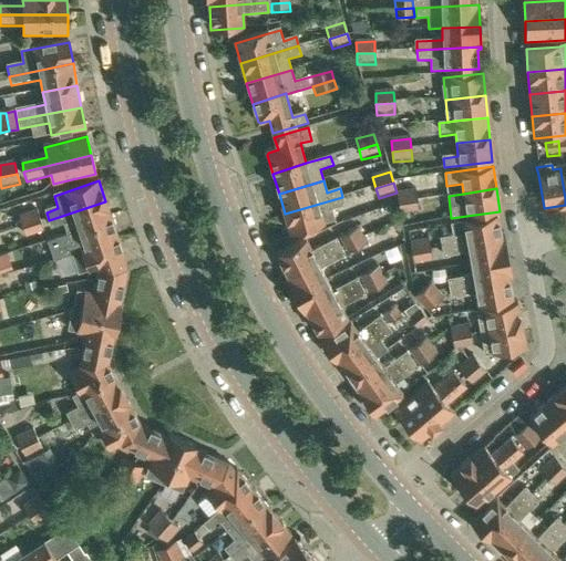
[(399,205),(418,203),(415,191),(398,194),(399,205)]
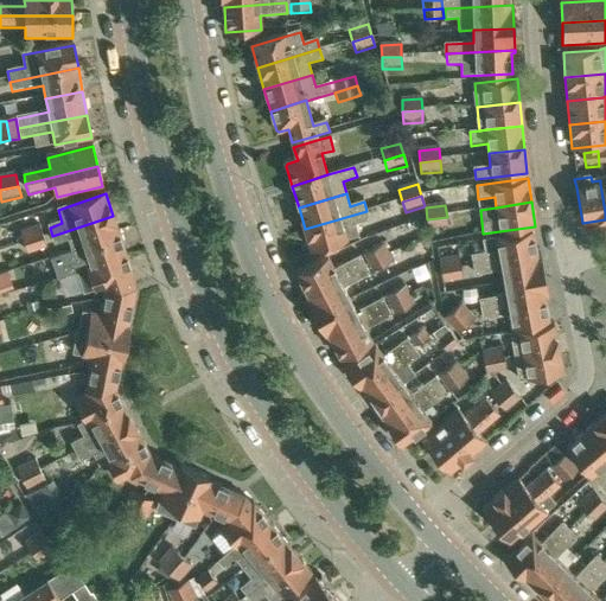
[(305,229),(311,251),(346,241),(359,237),(356,225),(369,222),(367,211),(305,229)]
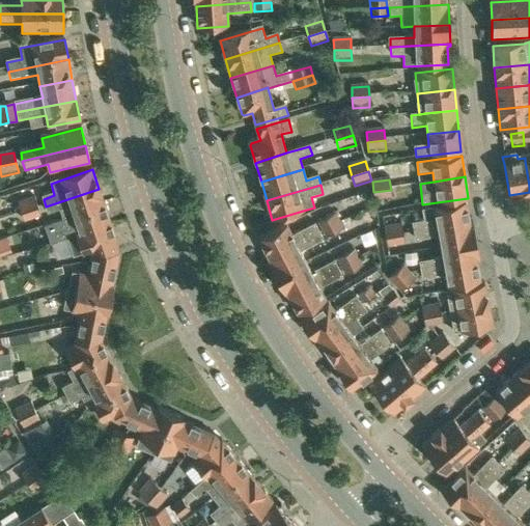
[(75,218),(105,208),(99,189),(46,206),(49,215),(60,212),(63,222),(75,218)]
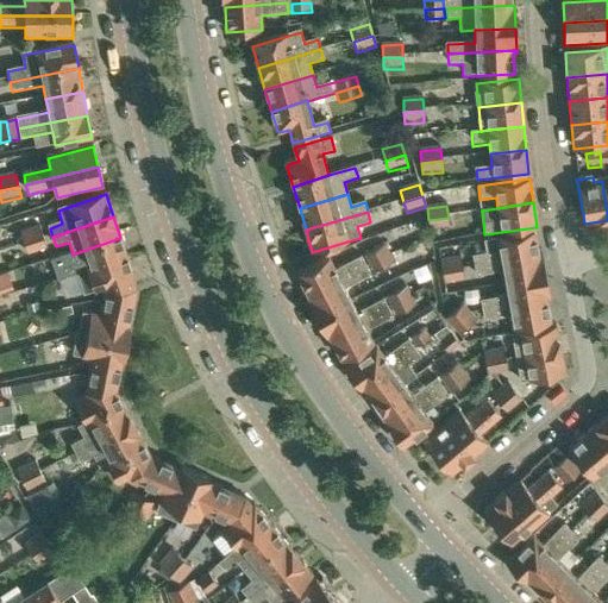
[(449,218),(428,220),(431,232),(450,230),(449,218)]
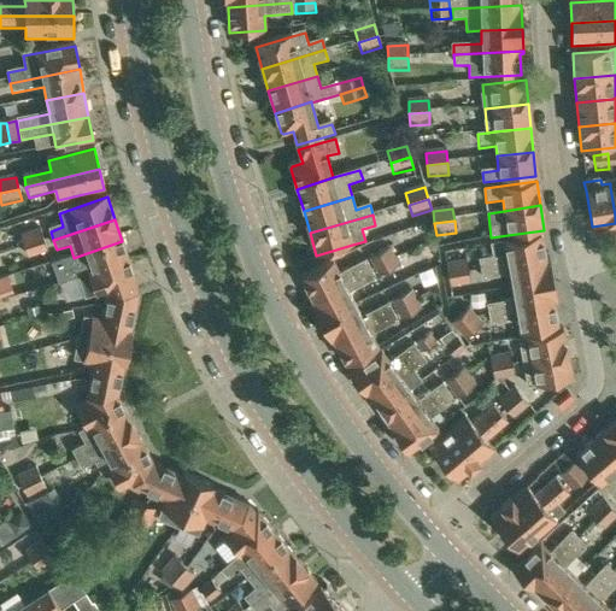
[(25,250),(45,244),(41,231),(22,238),(25,250)]
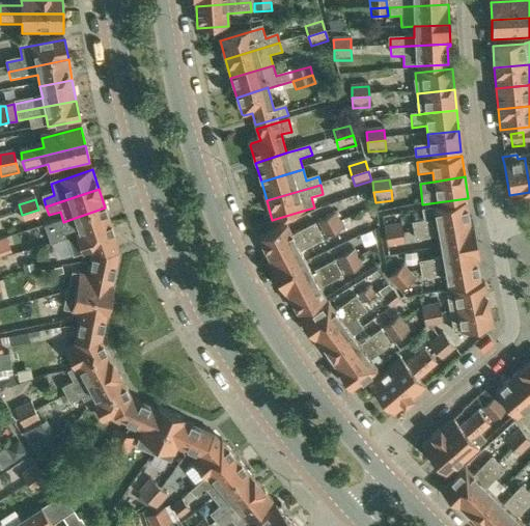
[(413,223),(414,232),(472,221),(472,219),(468,220),(465,202),(422,211),(424,221),(413,223)]
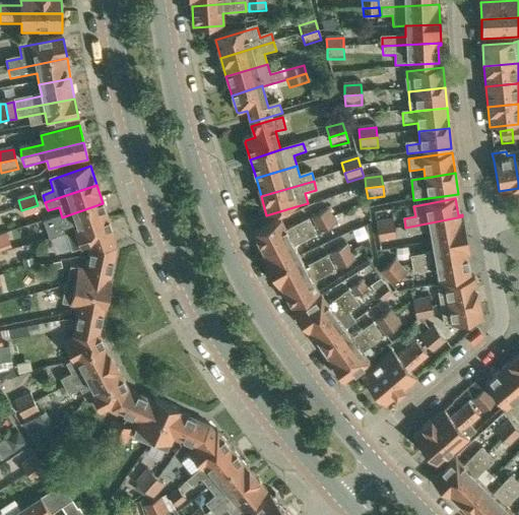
[(73,213),(62,217),(65,227),(55,231),(58,240),(67,237),(76,234),(109,221),(103,203),(73,213)]
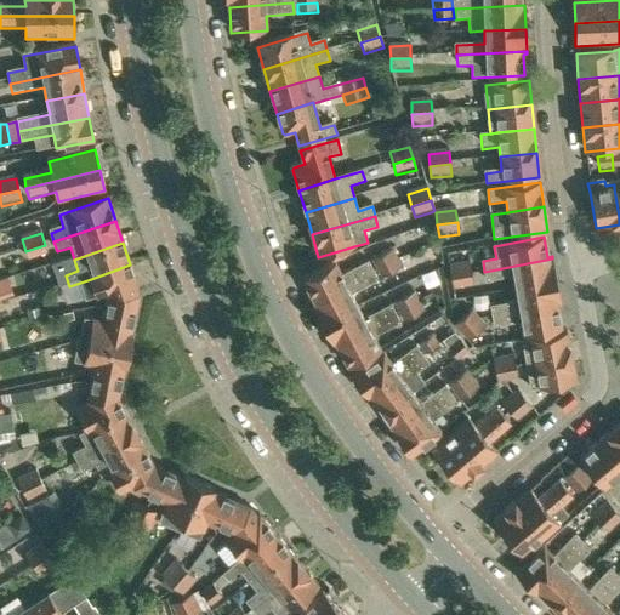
[(49,256),(45,245),(26,251),(29,263),(49,256)]
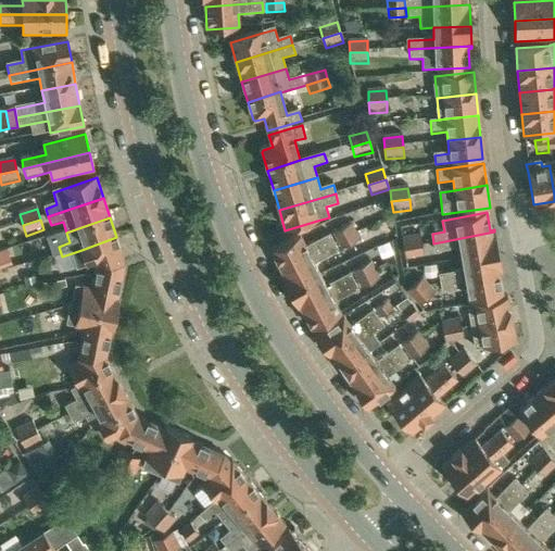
[(337,243),(356,234),(352,225),(332,235),(337,243)]
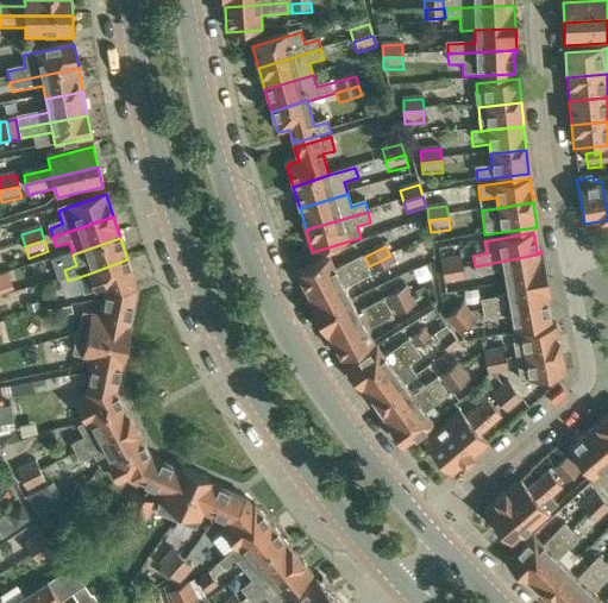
[(443,274),(463,270),(461,258),(453,259),(452,250),(439,252),(443,274)]
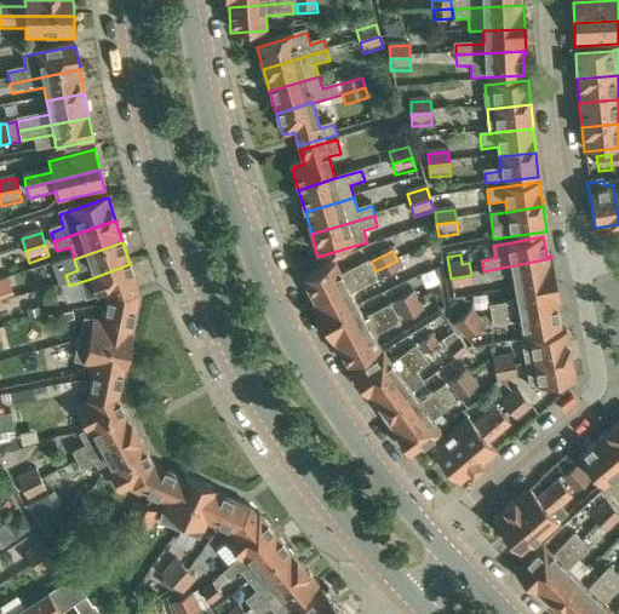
[(551,258),(483,271),(486,282),(513,276),(515,290),(556,282),(551,258)]
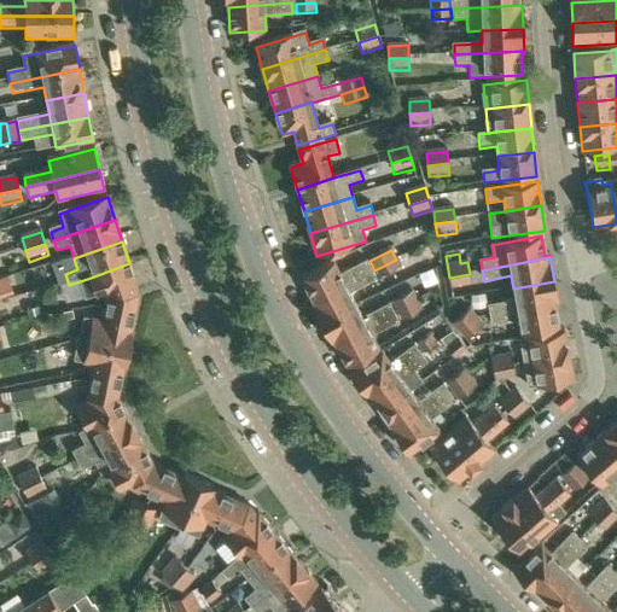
[(401,268),(396,260),(374,270),(380,280),(401,268)]
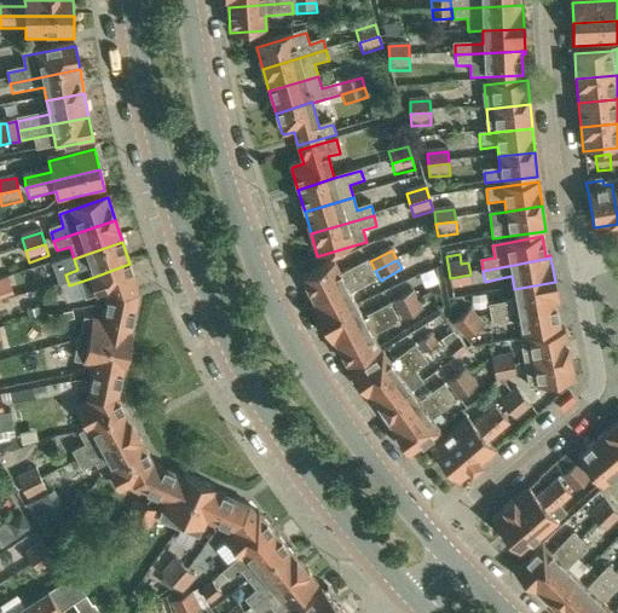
[(335,264),(302,279),(313,302),(371,272),(367,262),(341,276),(335,264)]
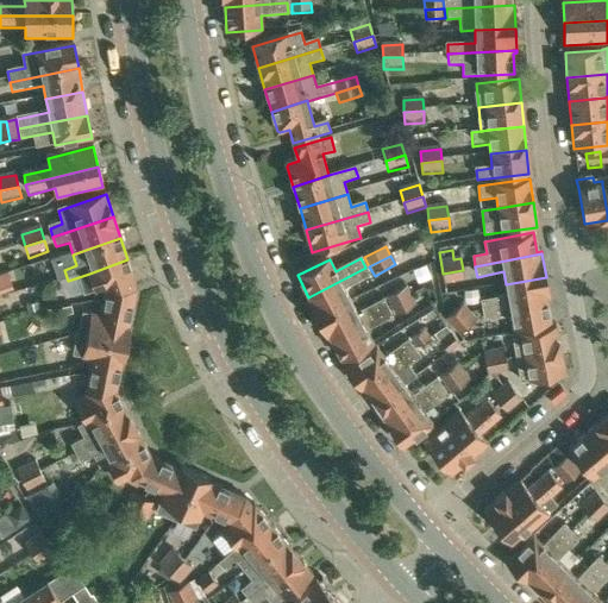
[(106,302),(118,305),(118,308),(120,308),(119,311),(132,313),(133,308),(137,291),(133,281),(136,281),(127,259),(89,274),(79,277),(85,296),(107,289),(108,293),(106,302)]
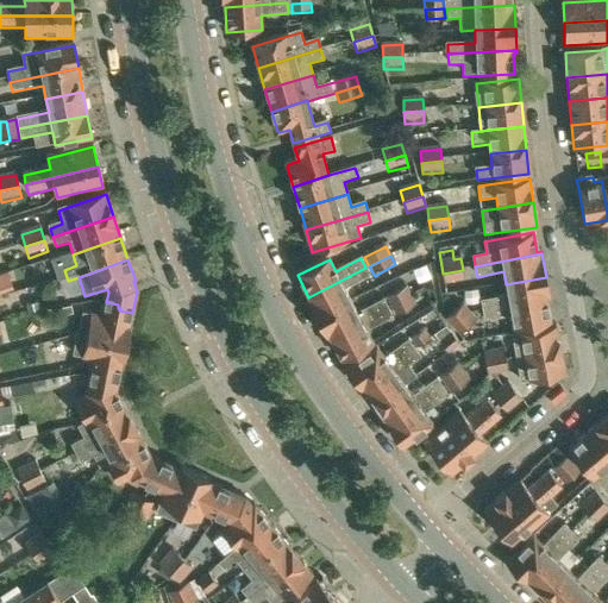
[(308,297),(319,319),(352,302),(346,289),(370,277),(365,268),(308,297)]
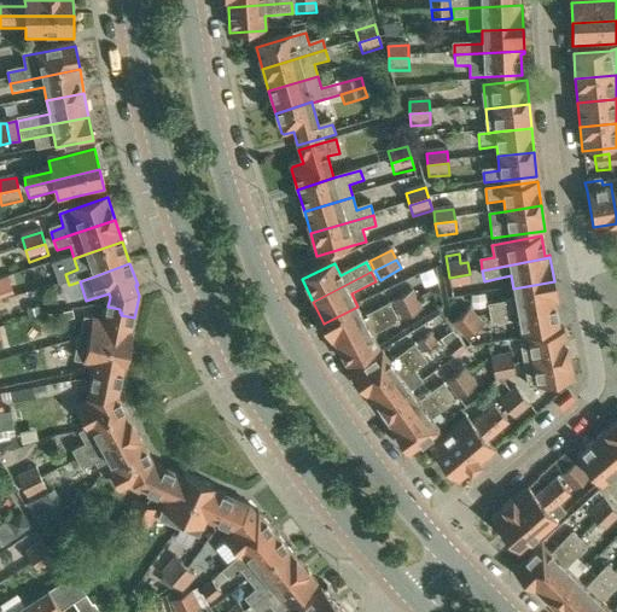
[(472,286),(470,274),(449,278),(452,290),(472,286)]
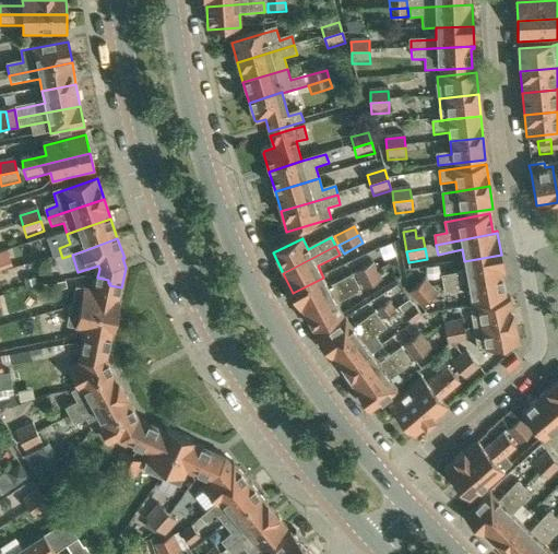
[(441,277),(443,285),(505,274),(501,255),(464,261),(466,272),(441,277)]
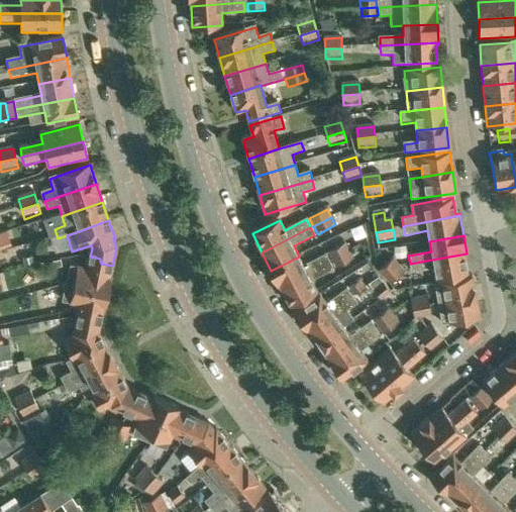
[(328,254),(332,263),(349,253),(346,245),(328,254)]
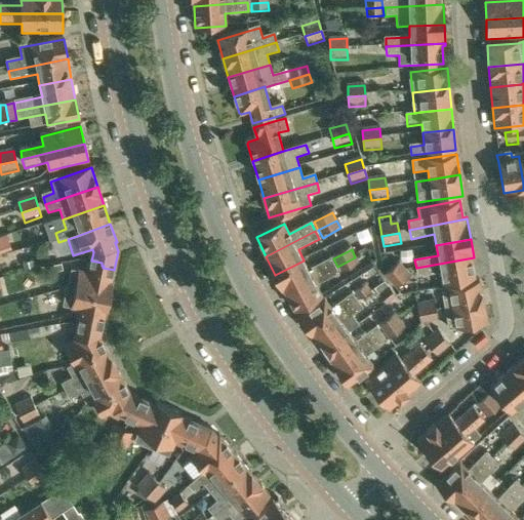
[(355,257),(337,267),(341,274),(359,265),(355,257)]
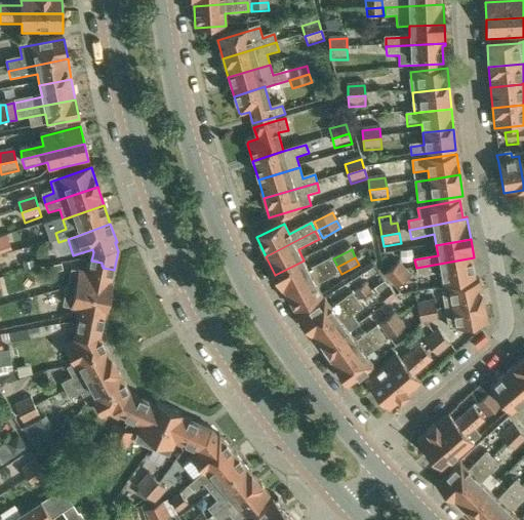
[(475,261),(474,257),(416,268),(418,277),(440,273),(443,284),(475,278),(472,261),(475,261)]
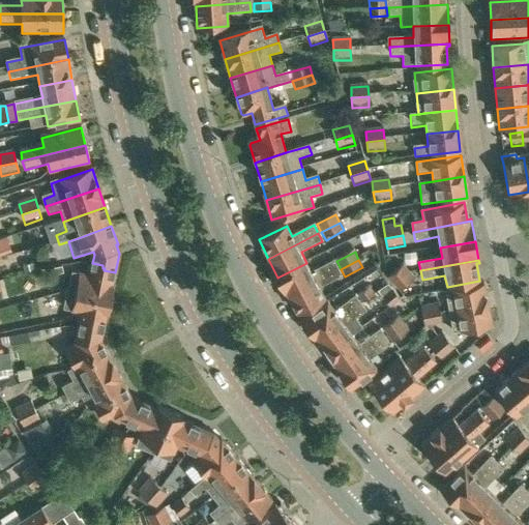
[(287,296),(289,295),(336,270),(332,262),(312,273),(306,263),(277,278),(287,296)]
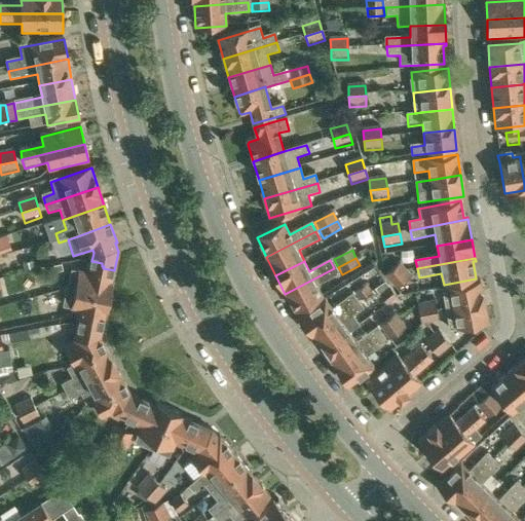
[(91,261),(90,265),(88,274),(72,271),(68,290),(112,298),(114,286),(112,285),(114,270),(103,268),(104,266),(102,266),(102,263),(91,261)]
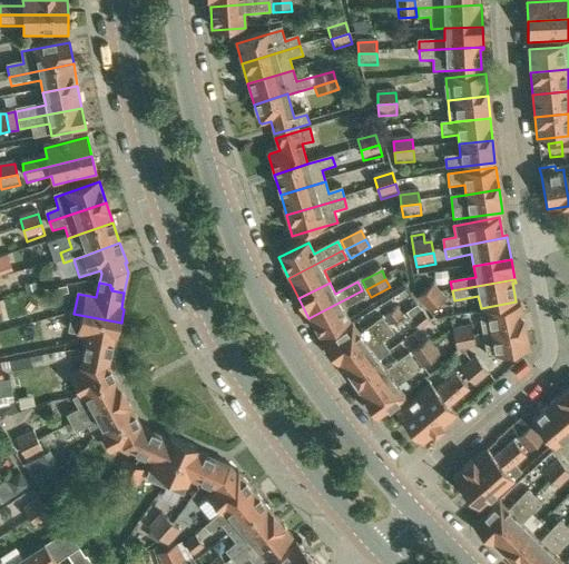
[(36,285),(26,286),(27,295),(38,294),(36,285)]
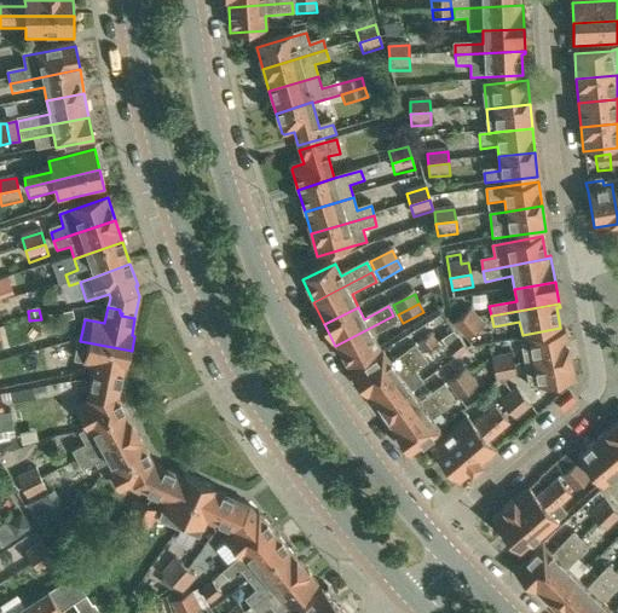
[(472,312),(463,319),(475,335),(485,328),(472,312)]
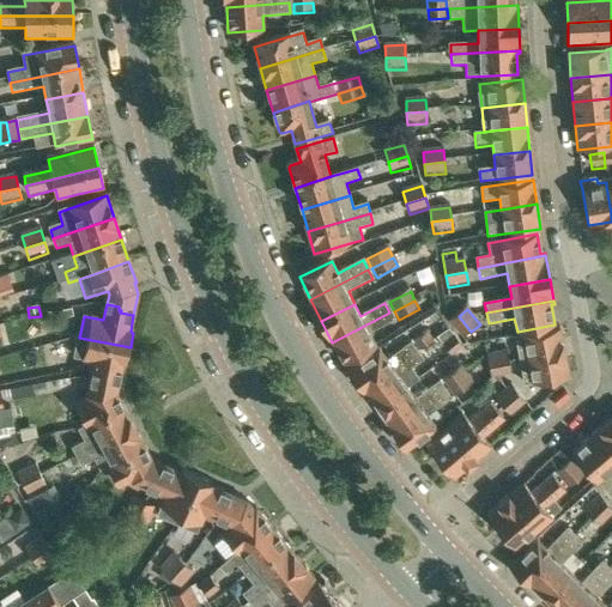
[(334,341),(345,363),(377,347),(370,334),(394,322),(389,313),(334,341)]
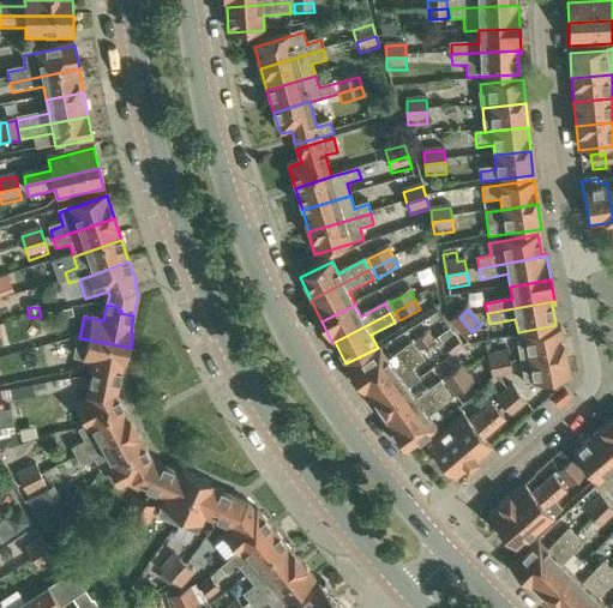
[(472,332),(460,317),(450,324),(463,339),(472,332)]
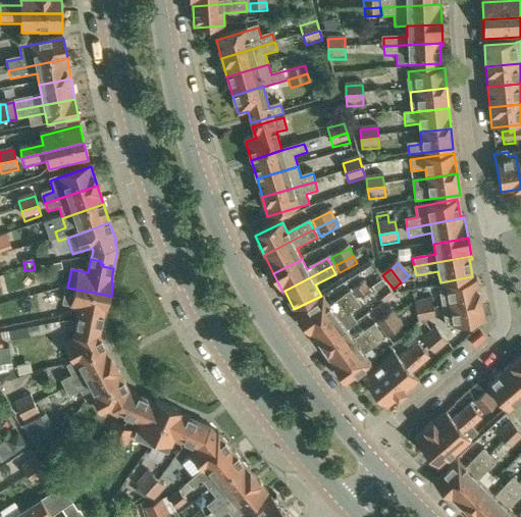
[(444,307),(449,306),(479,300),(476,280),(439,288),(444,307)]
